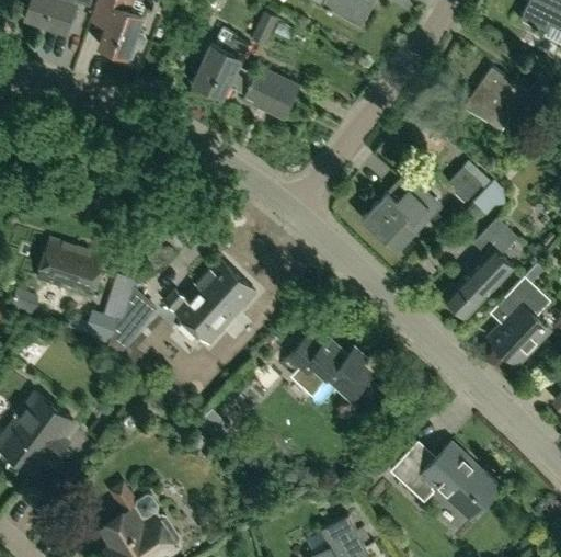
[(31,0),(24,22),(66,36),(78,2),(90,7),(92,0),(31,0)]
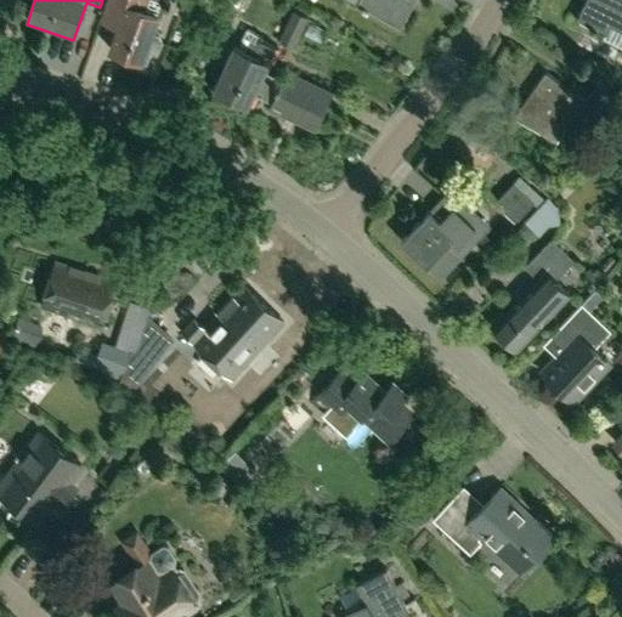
[(153,55),(158,51),(160,45),(158,40),(151,38),(157,20),(141,13),(145,0),(108,0),(102,18),(120,24),(111,54),(123,58),(125,64),(139,69),(145,67),(150,54),(153,55)]
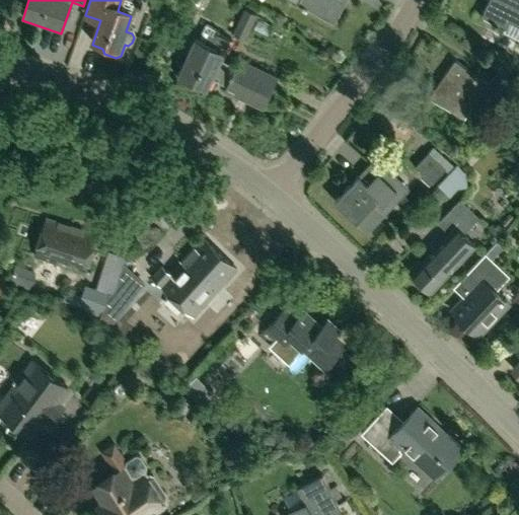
[(332,27),(348,0),(301,0),(298,7),(332,27)]
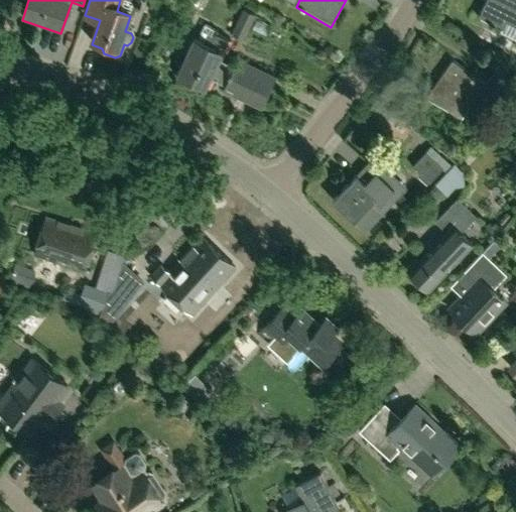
[(515,42),(515,0),(487,0),(478,20),(501,32),(500,34),(515,42)]
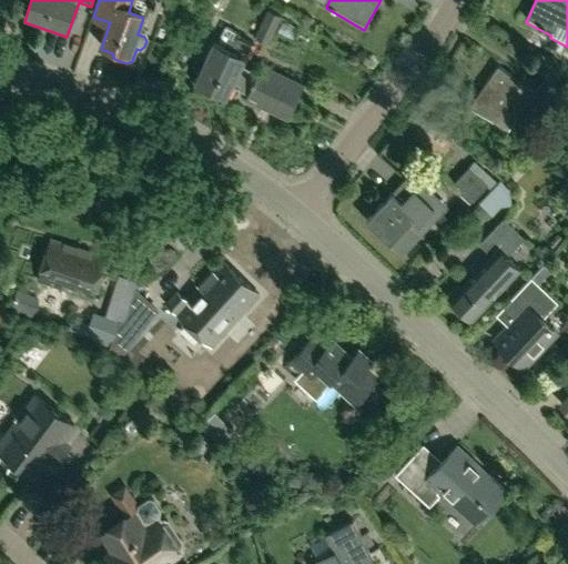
[(267,50),(281,20),(267,13),(253,42),(267,50)]
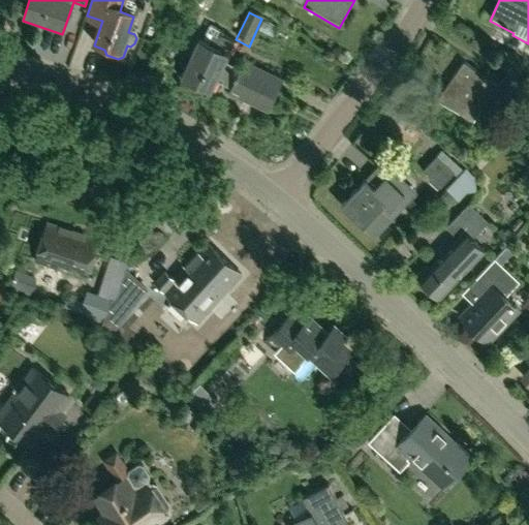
[(209,93),(216,80),(230,87),(238,71),(223,64),(227,56),(225,55),(231,42),(220,36),(221,34),(220,33),(220,34),(210,29),(203,43),(197,41),(180,79),(209,93)]
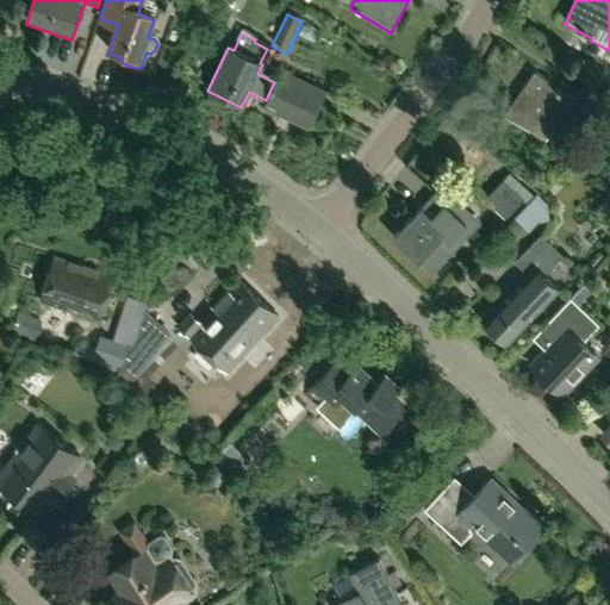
[(274,82),(266,100),(261,110),(306,131),(324,94),(279,73),(274,82)]
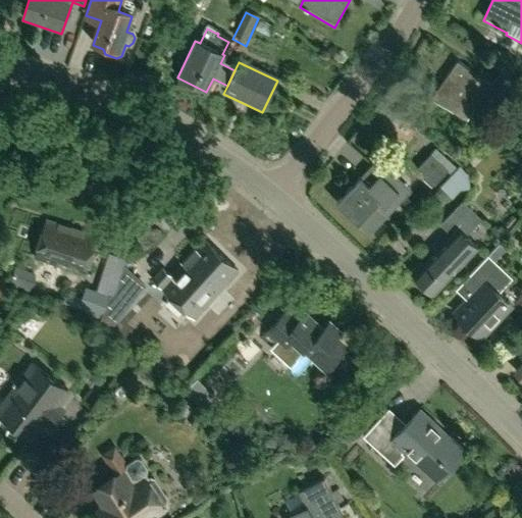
[(490,87),(457,63),(431,99),(466,123),(488,91),(505,101),(500,108),(509,114),(521,100),(521,85),(502,71),(496,82),(494,82),(490,87)]
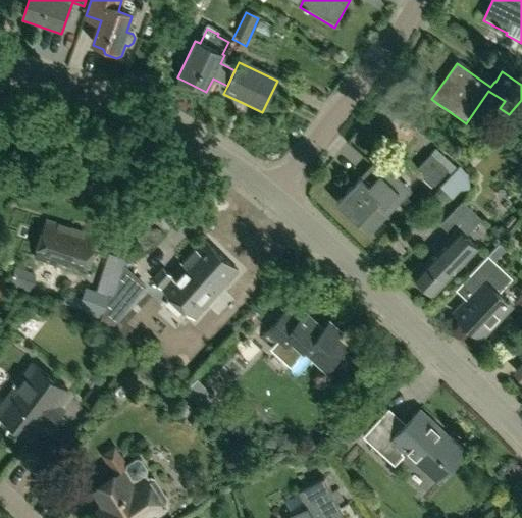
[(449,177),(455,170),(435,151),(417,171),(425,180),(423,183),(431,190),(447,174),(449,177)]
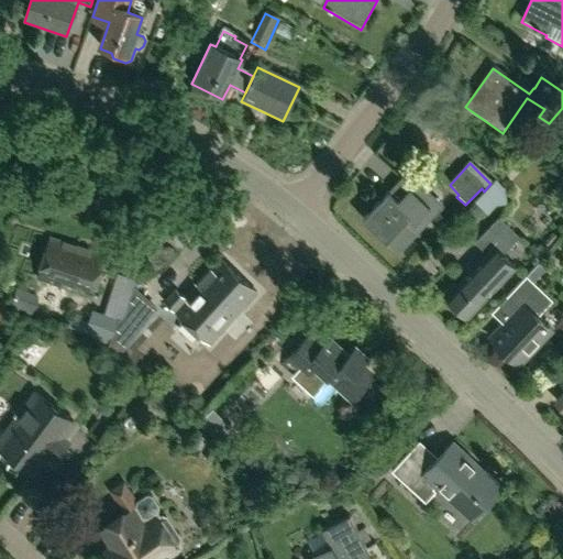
[(408,174),(364,222),(400,255),(444,208),(408,174)]
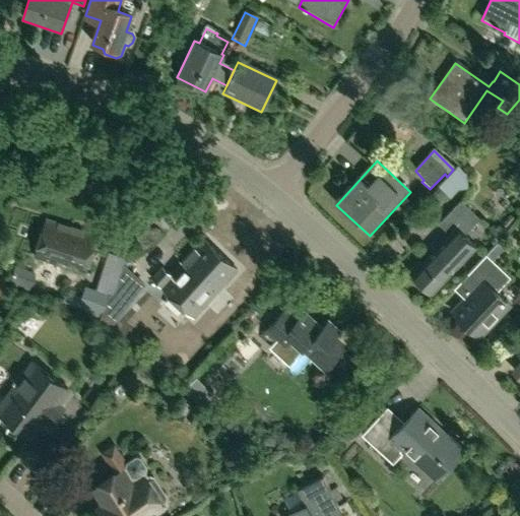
[(431,295),(475,249),(463,238),(479,220),(460,202),(438,226),(450,238),(412,276),(431,295)]
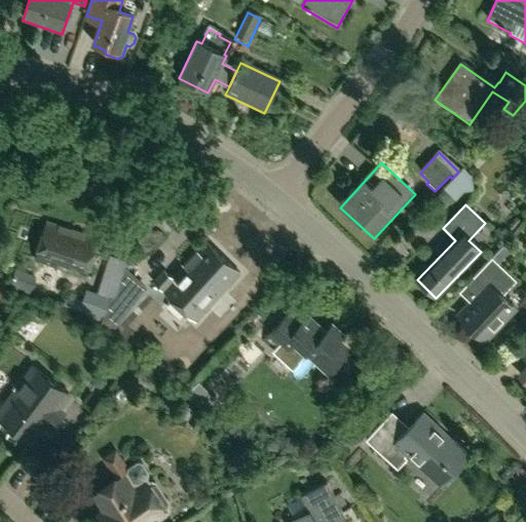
[(87,278),(100,241),(47,224),(35,262),(87,278)]
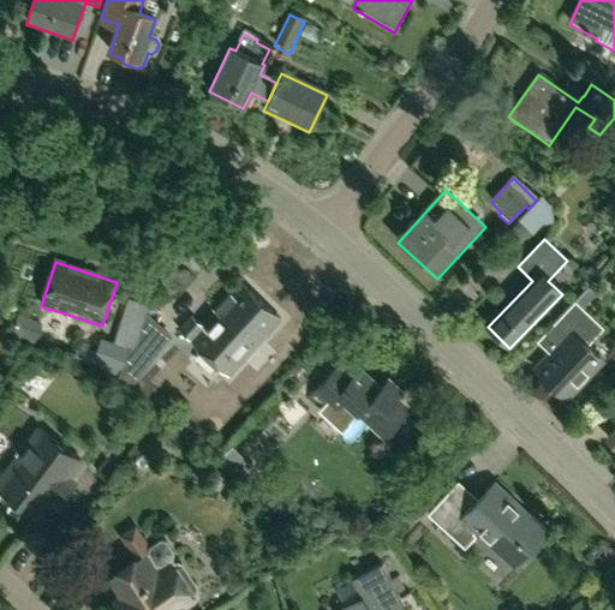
[(230,378),(280,322),(242,287),(203,328),(192,318),(179,333),(230,378)]
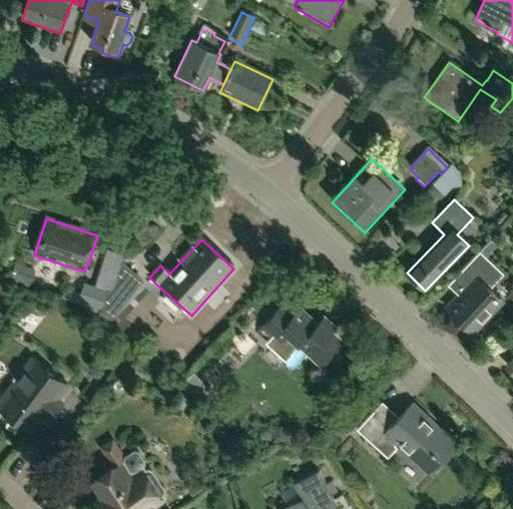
[(473,334),(502,303),(489,291),(503,276),(479,253),(461,272),(472,282),(446,310),(459,323),(460,322),(473,334)]
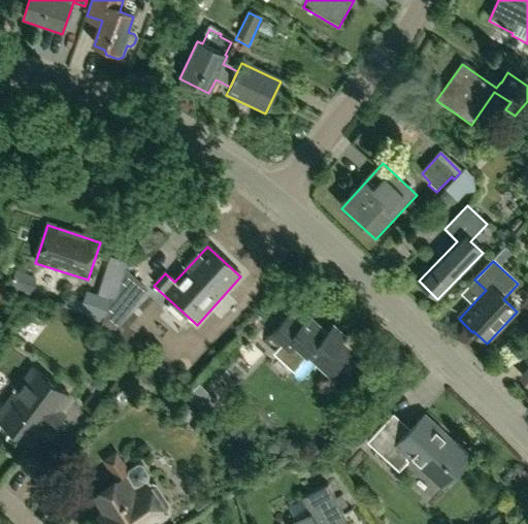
[(66,299),(62,314),(77,319),(101,327),(105,314),(109,301),(98,297),(87,294),(83,304),(66,299)]
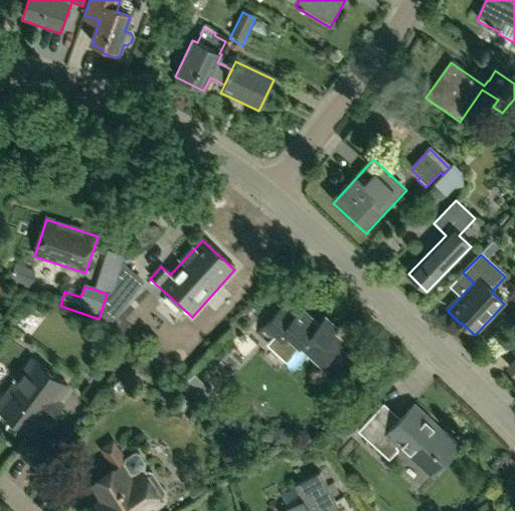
[(103,306),(99,319),(110,327),(118,317),(103,306)]
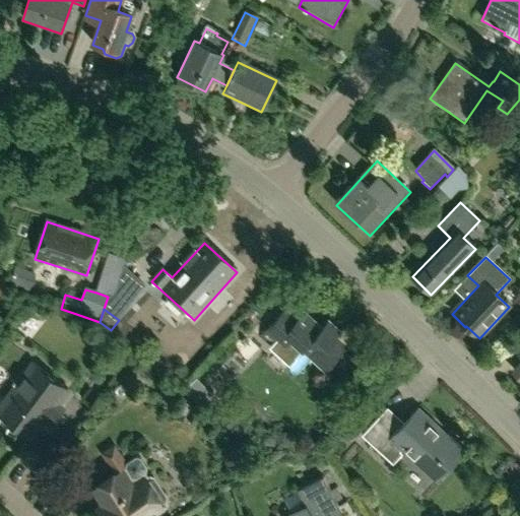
[(285,310),(259,338),(289,366),(303,351),(326,374),(345,352),(333,342),(341,333),(329,322),(321,331),(316,326),(317,324),(304,313),(298,320),(285,310)]
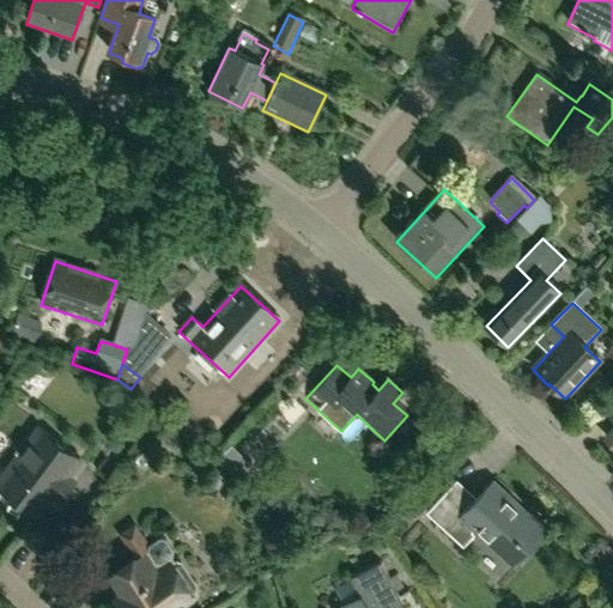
[(64,497),(76,481),(68,475),(80,460),(38,429),(0,480),(0,487),(38,516),(56,492),(64,497)]
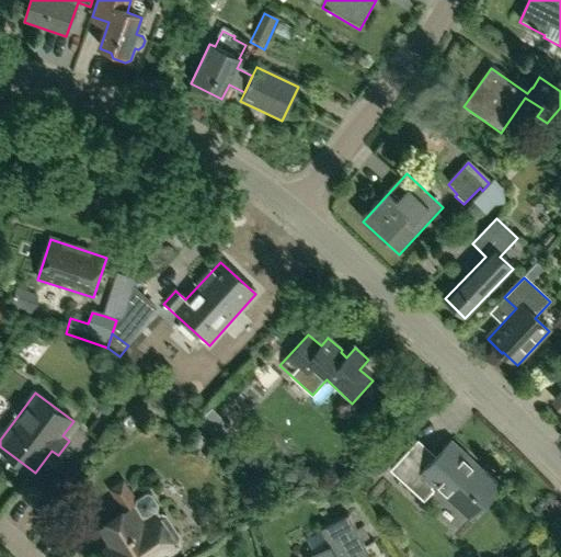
[(198,423),(210,435),(225,422),(213,410),(198,423)]
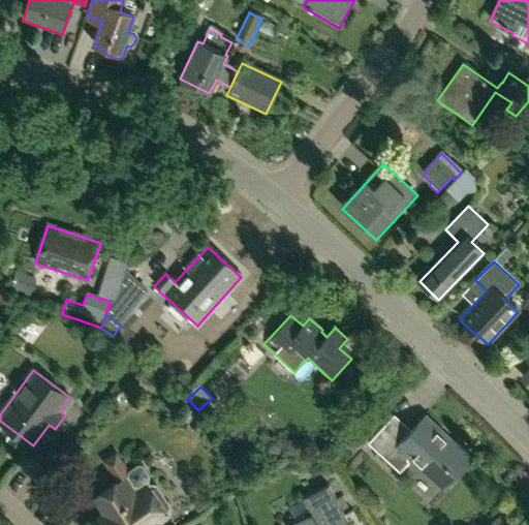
[(470,458),(428,420),(407,441),(387,424),(368,445),(400,474),(412,461),(442,489),(470,458)]
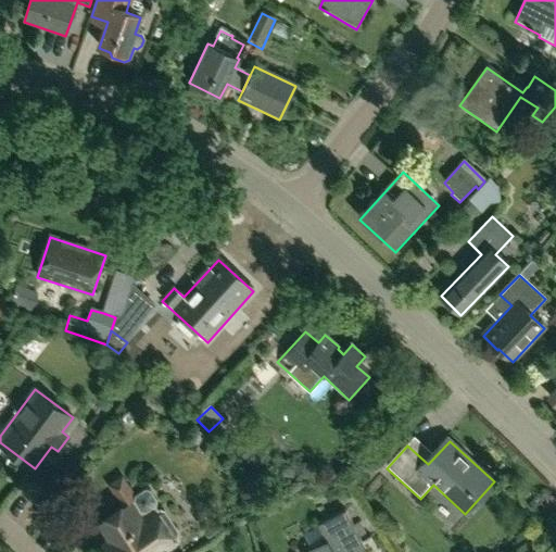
[(175,537),(155,507),(155,503),(150,493),(146,492),(135,499),(123,480),(109,489),(123,510),(102,524),(104,528),(99,531),(109,546),(104,549),(106,551),(165,551),(164,549),(174,543),(171,539),(175,537)]
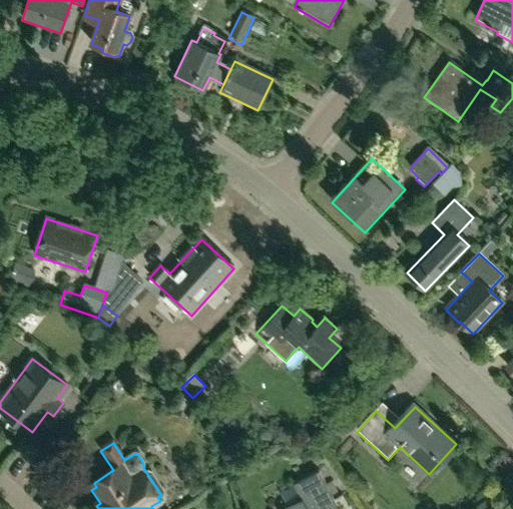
[(48,493),(60,500),(72,478),(61,472),(48,493)]
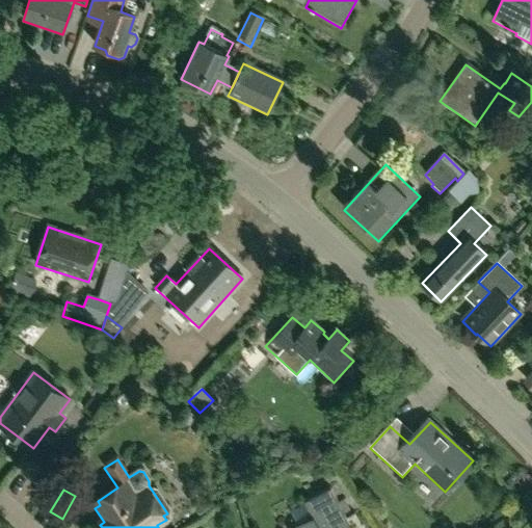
[(312,520),(298,527),(345,527),(342,522),(345,520),(329,490),(303,503),(312,520)]
